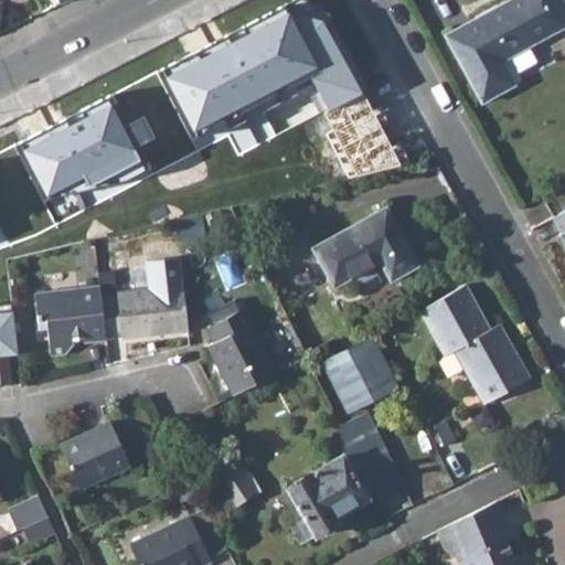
[(509,0),(448,33),(486,99),(518,83),(504,60),(513,55),(564,25),(564,17),(555,0),(509,0)]
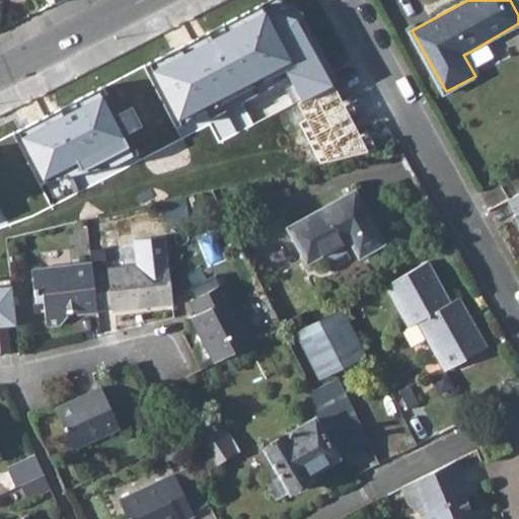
[(262,7),(152,69),(178,120),(279,66),(289,61),(265,13),(262,7)]
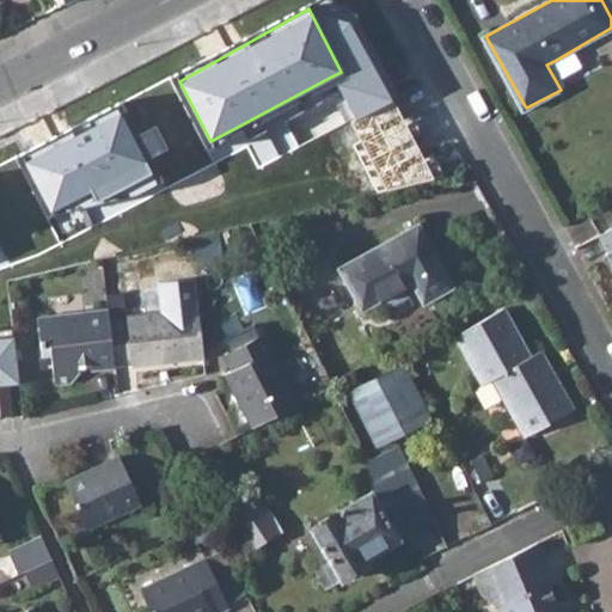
[(349,20),(312,16),(341,72),(329,78),(387,189),(434,178),(349,20)]
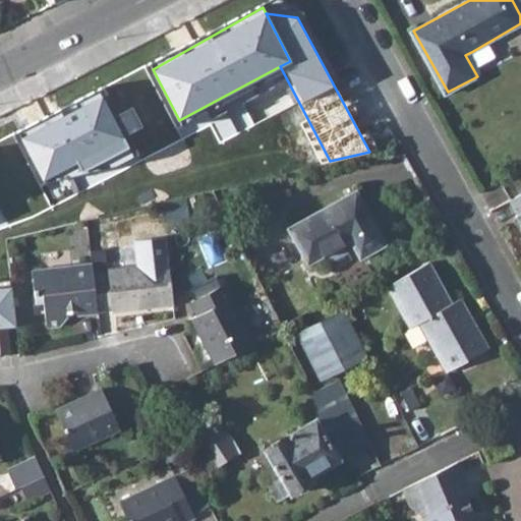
[(465,55),(477,76),(484,72),(473,51),(465,55)]
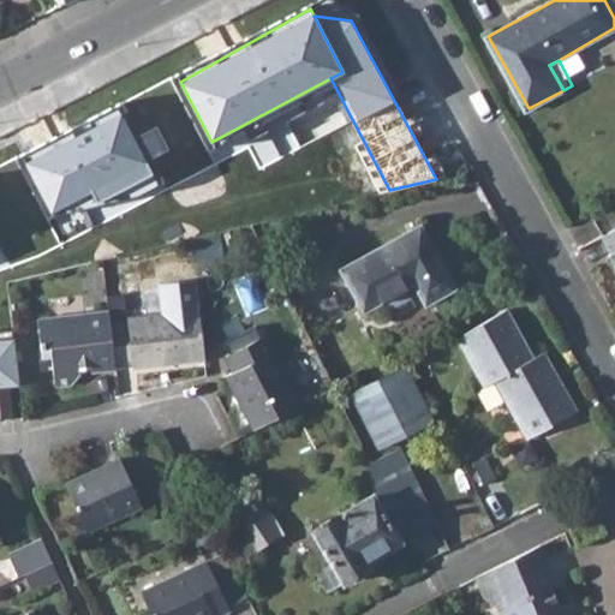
[(118,109),(23,160),(51,213),(90,191),(96,201),(151,172),(118,109)]
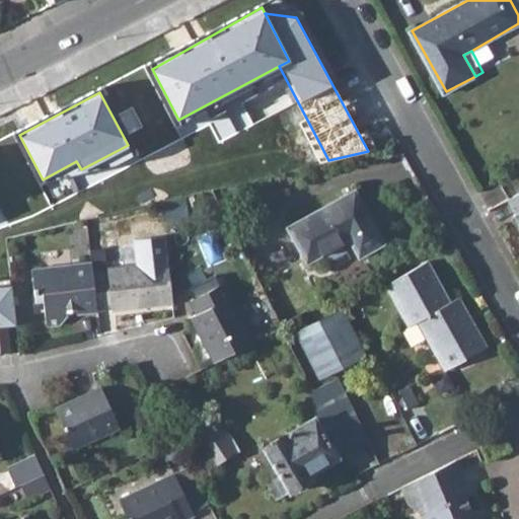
[(290,227),(309,264),(352,240),(358,251),(383,243),(357,192),(290,227)]
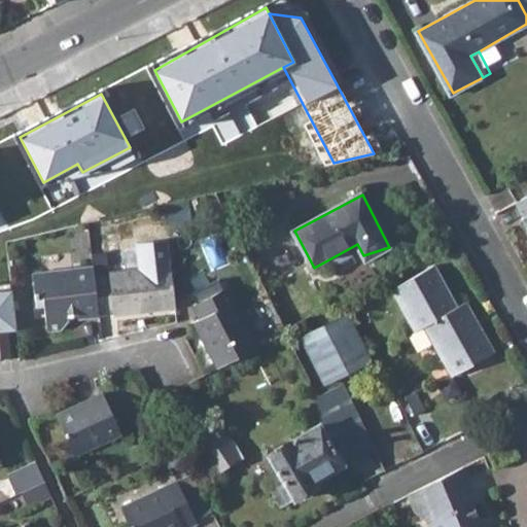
[(526,196),(516,203),(524,217),(522,219),(526,227),(526,196)]
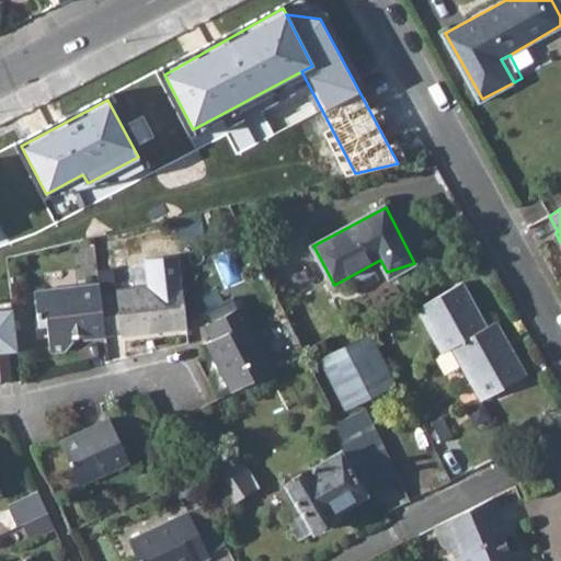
[(387,272),(390,277),(415,264),(414,263),(387,272)]
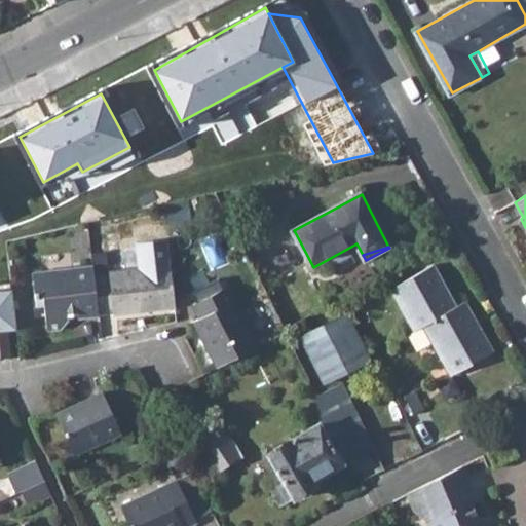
[(43,297),(47,329),(63,327),(70,320),(70,315),(79,313),(79,316),(101,314),(101,310),(96,278),(95,264),(32,271),(35,298),(43,297)]
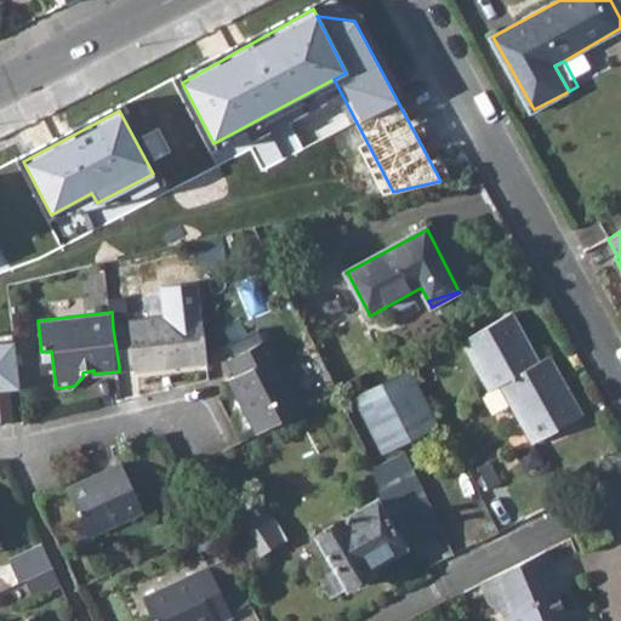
[(113,329),(119,366),(137,365),(137,370),(206,362),(200,313),(131,322),(132,326),(113,329)]
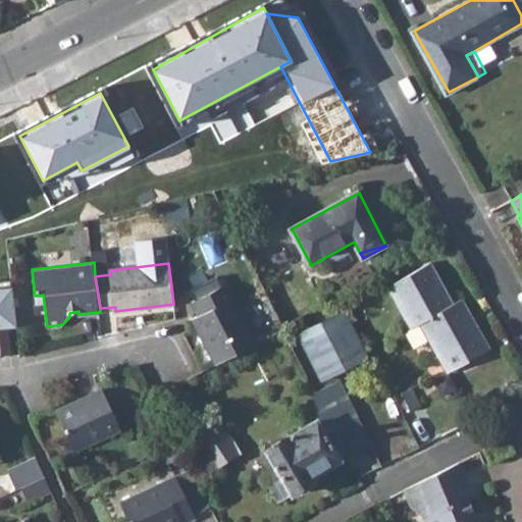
[(423,326),(450,373),(489,351),(463,302),(455,307),(432,265),(390,289),(414,330),(423,326)]
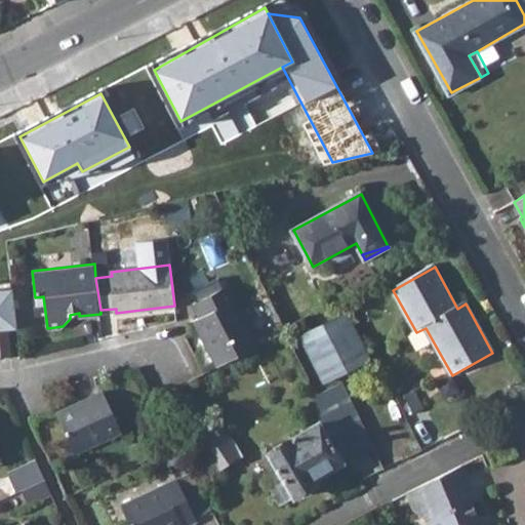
[(194,321),(217,366),(258,345),(229,287),(225,288),(221,282),(217,280),(197,291),(195,295),(198,301),(193,304),(200,317),(194,321)]
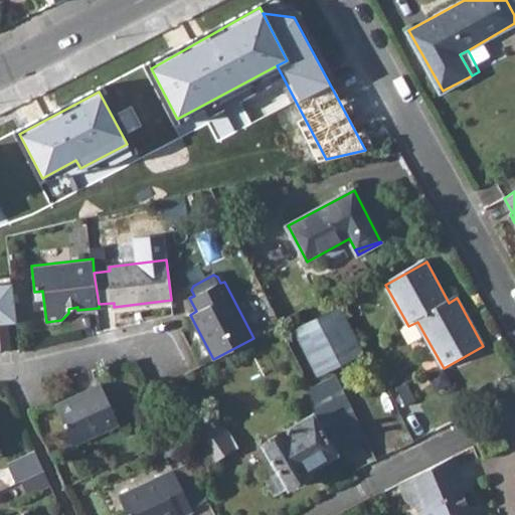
[(0,285),(0,324),(15,323),(10,284),(0,285)]
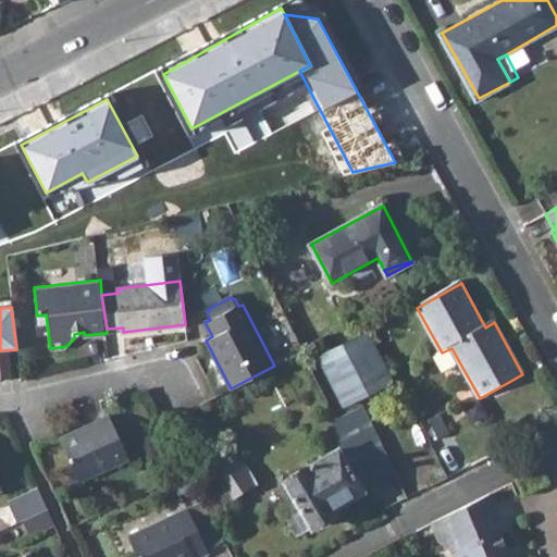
[(319,356),(344,404),(393,379),(369,331),(319,356)]
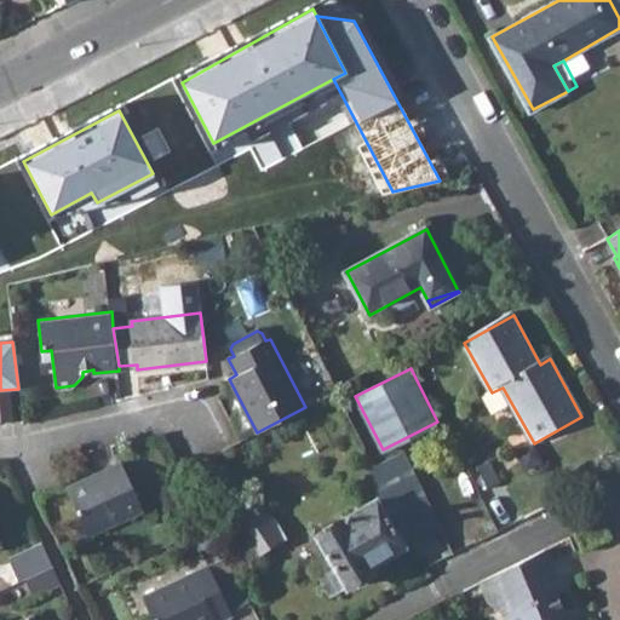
[(402,448),(374,463),(395,503),(423,489),(402,448)]
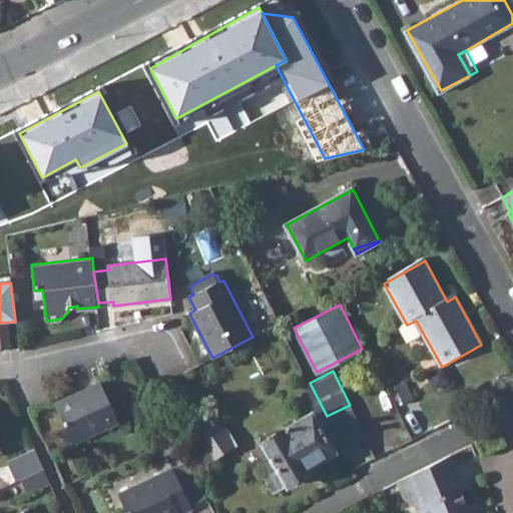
[(55,403),(73,444),(120,423),(101,382),(55,403)]
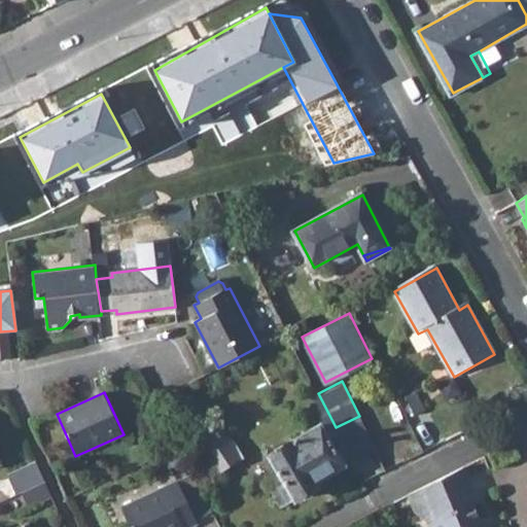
[(336,427),(318,393),(318,423),(341,463),(374,446),(359,416),(336,427)]
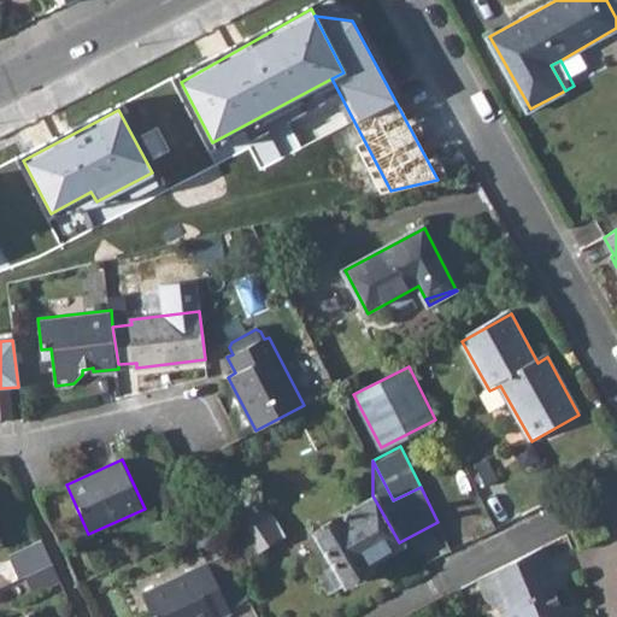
[(476,466),(487,487),(498,482),(487,462),(476,466)]
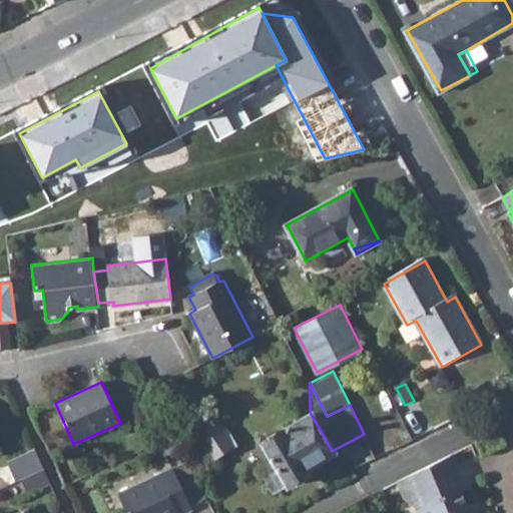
[(208,460),(236,443),(214,409),(187,426),(208,460)]
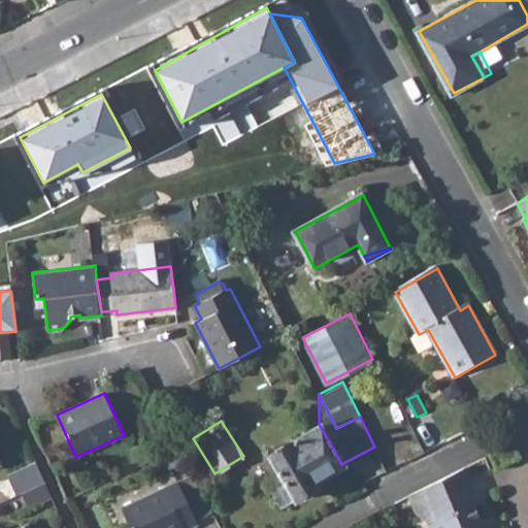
[(319,424),(266,454),(281,480),(292,499),(316,486),(312,482),(341,464),(319,424)]
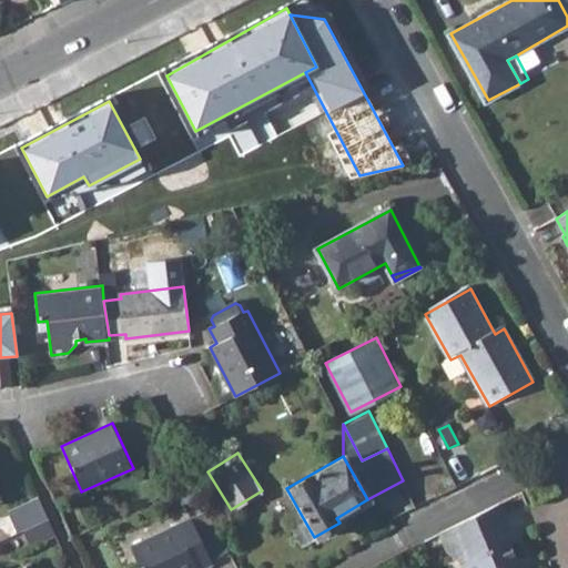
[(176,489),(185,505),(200,498),(192,482),(176,489)]
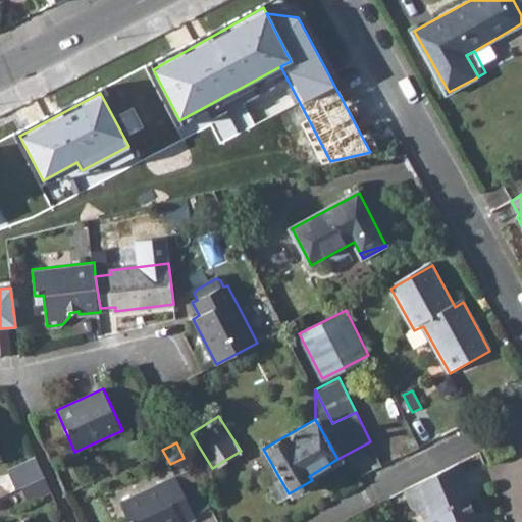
[(488,521),(486,516),(481,519),(477,508),(470,490),(475,489),(461,455),(408,482),(415,502),(425,510),(428,509),(432,521),(488,521)]
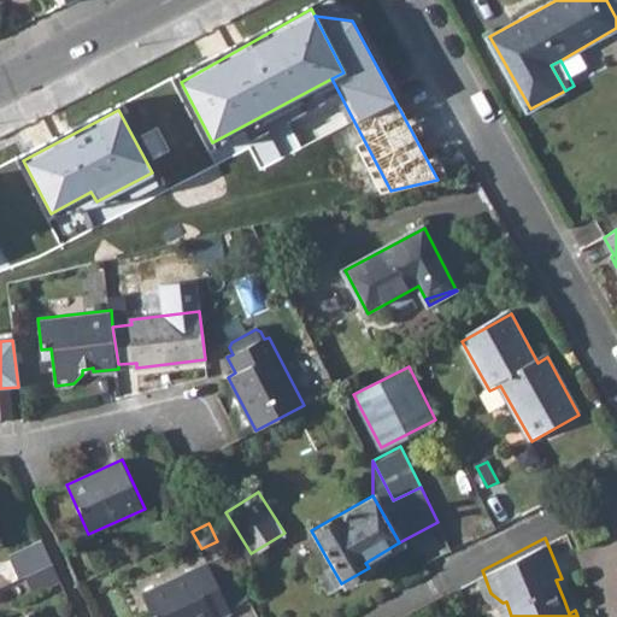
[(45,542),(9,558),(19,580),(24,577),(54,563),(45,542)]
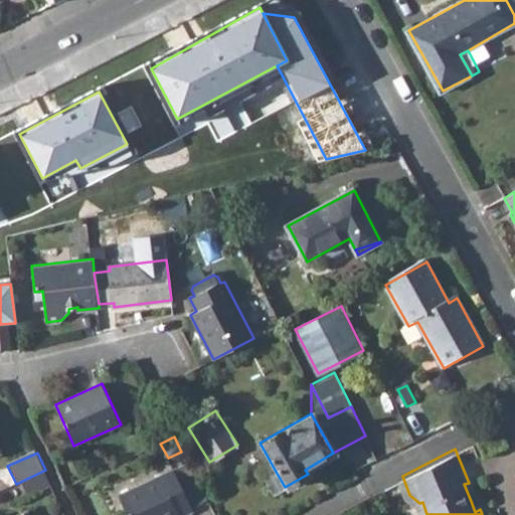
[(188,464),(173,471),(190,509),(207,503),(188,464)]
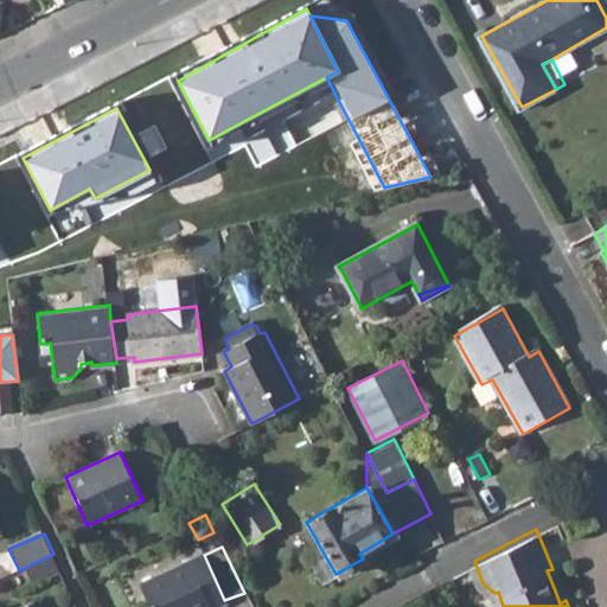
[(336,574),(323,551),(308,560),(321,582),(336,574)]
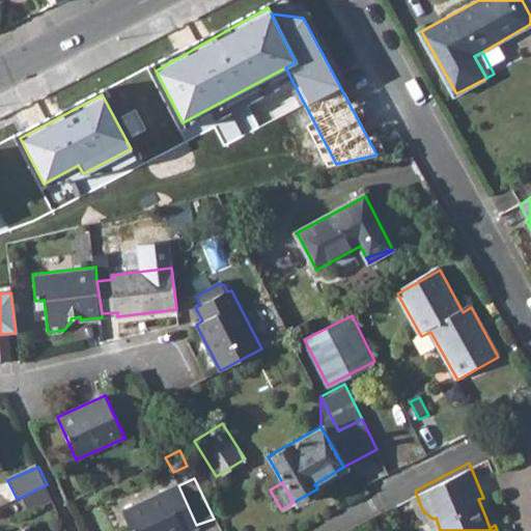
[(21,497),(28,511),(53,500),(47,484),(21,497)]
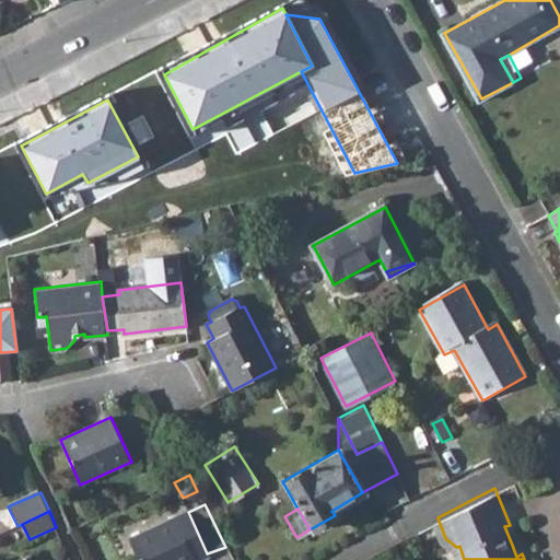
[(198,559),(208,556),(207,553),(188,512),(127,539),(137,559),(198,559)]
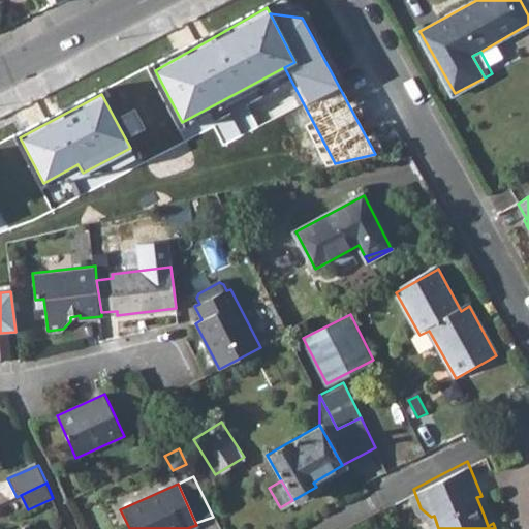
[(488,512),(484,515),(488,526),(493,523),(488,512)]
